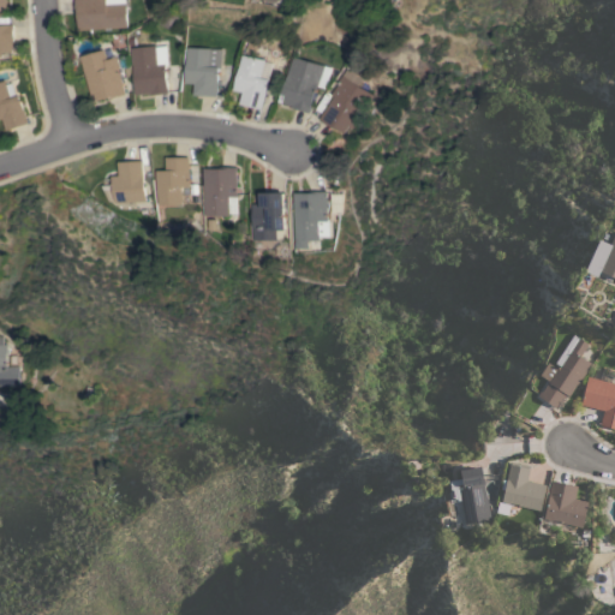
[(77,30),(76,11),(75,12),(75,0),(123,0),(123,4),(124,4),(125,28),(77,30)]
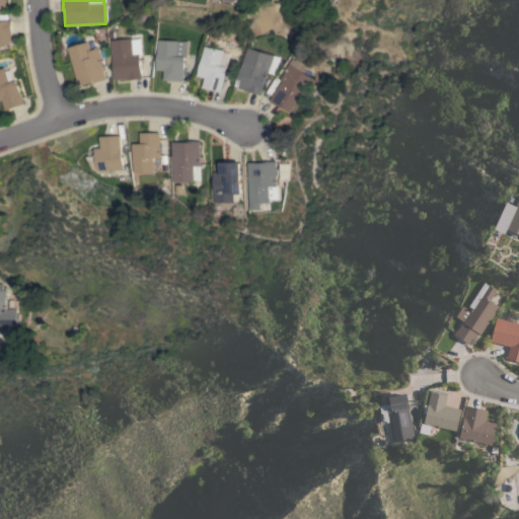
[(0,20),(10,20),(11,35),(10,35),(10,44),(2,44),(2,48),(0,48),(0,20)]
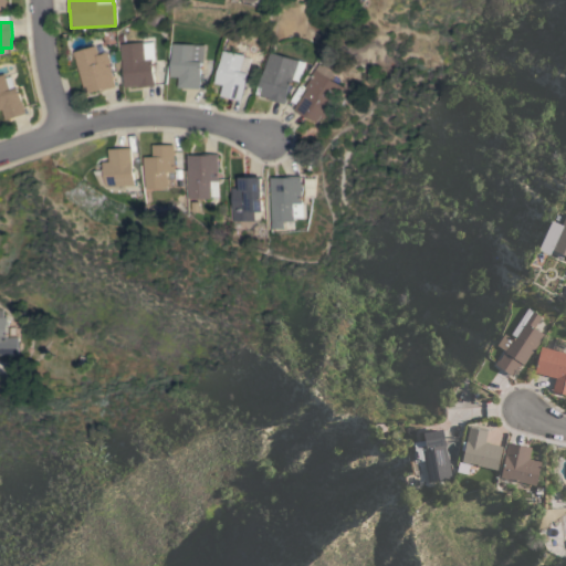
[(122,60),(121,60),(119,43),(142,41),(142,43),(152,42),(154,60),(150,60),(154,86),(137,87),(137,86),(125,87),(122,60)]
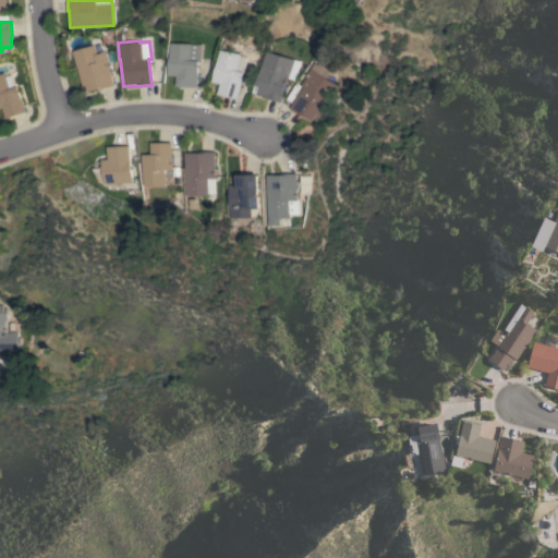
[(168,52),(168,43),(199,45),(198,62),(196,62),(195,74),(196,74),(195,87),(174,86),(176,76),(167,75),(168,52)]
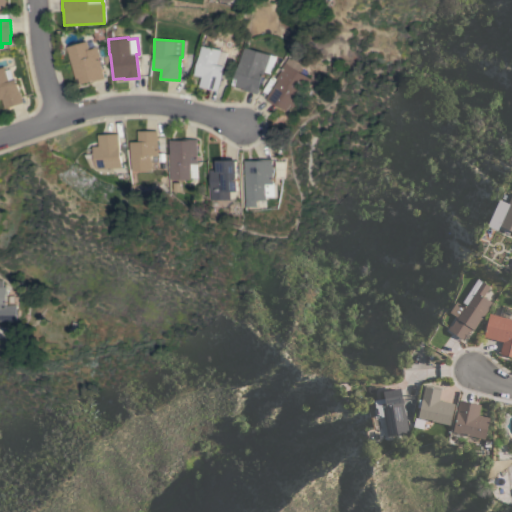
[(66,47),(85,41),(88,49),(95,47),(98,56),(97,57),(103,79),(89,83),(88,81),(80,84),(78,78),(75,79),(66,47)]
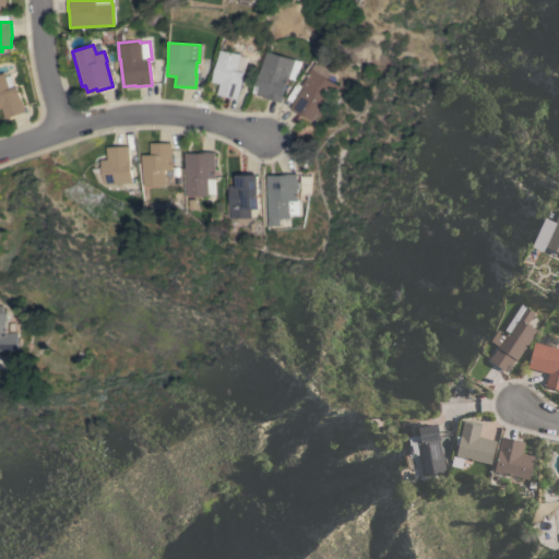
[(216,59),(215,58),(217,49),(238,54),(237,56),(246,58),(237,98),(216,94),(218,83),(211,82),(216,59)]
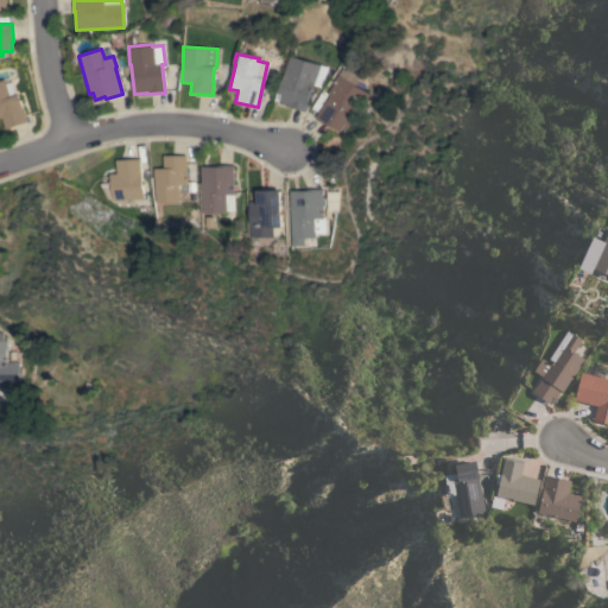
[(317,64),(305,107),(304,112),(287,106),(287,105),(274,101),(283,73),(287,56),(317,64)]
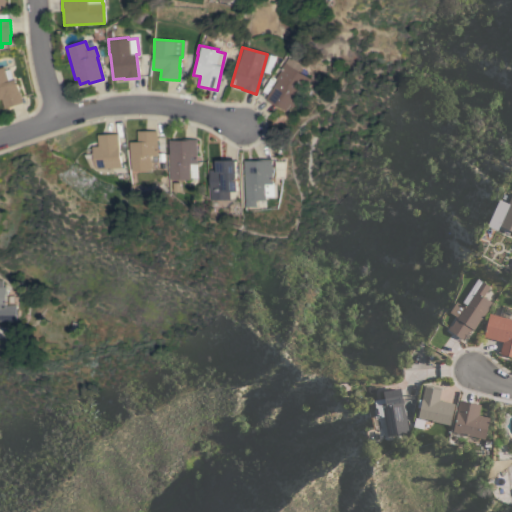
[(276,80),(274,79),(279,70),(278,70),(283,62),(309,79),(292,105),(290,104),(288,105),(286,106),(285,107),(282,111),(264,99),(276,80)]
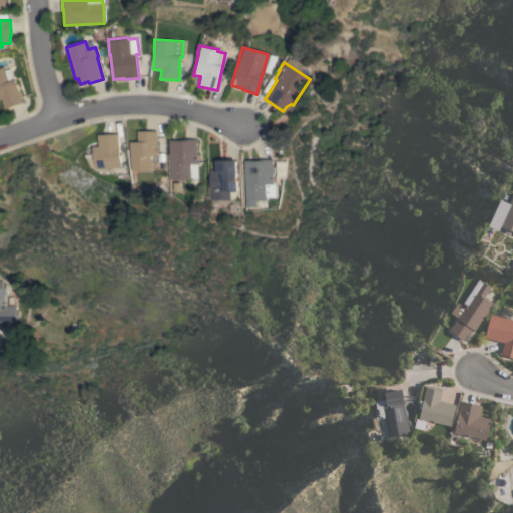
[(0,68),(3,67),(5,70),(9,69),(13,80),(15,79),(23,102),(5,109),(1,99),(0,99),(0,68)]
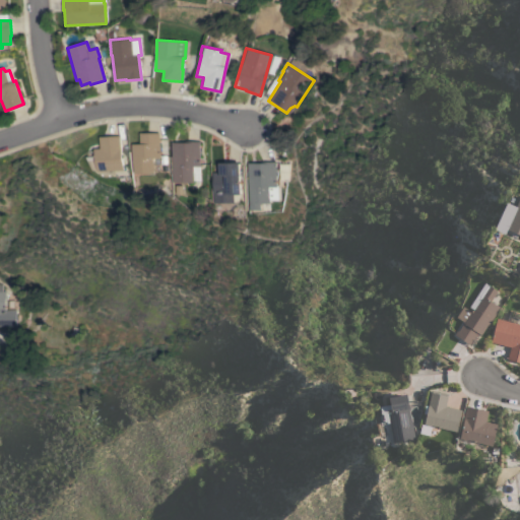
[(131,144),(140,144),(139,133),(158,133),(158,164),(152,164),(152,173),(131,173),(131,144)]
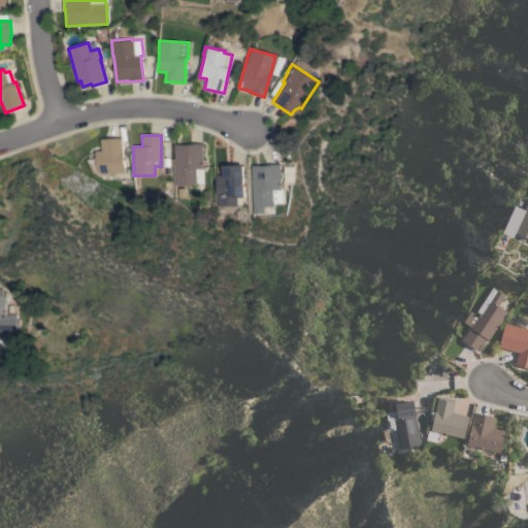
[(121,138),(123,173),(95,174),(94,151),(100,151),(100,138),(121,138)]
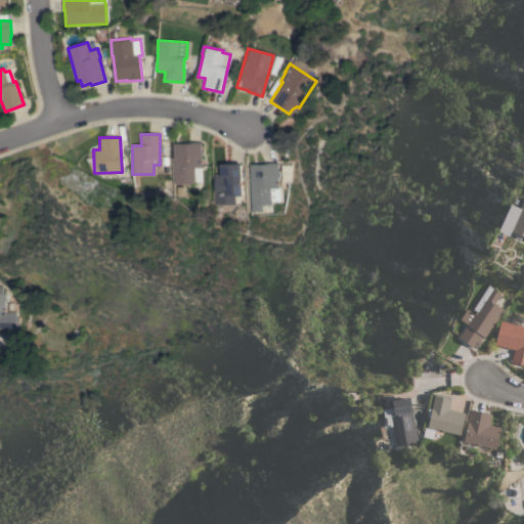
[(173,143),(186,143),(186,142),(202,142),(201,168),(193,168),(193,184),(172,184),(173,143)]
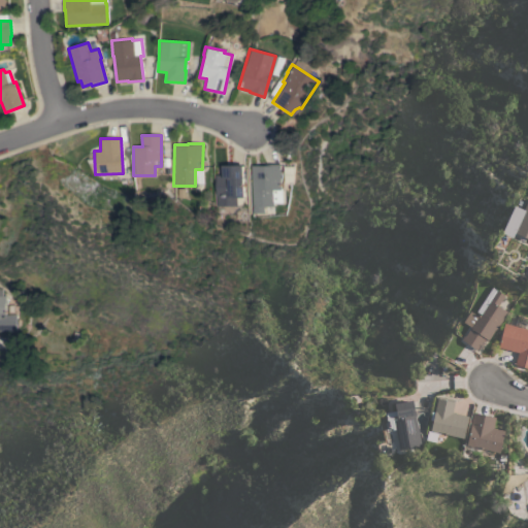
[(268,165),(268,164),(279,164),(278,188),(281,188),(279,203),(271,203),(271,206),(262,206),(262,213),(251,213),(252,165),(268,165)]
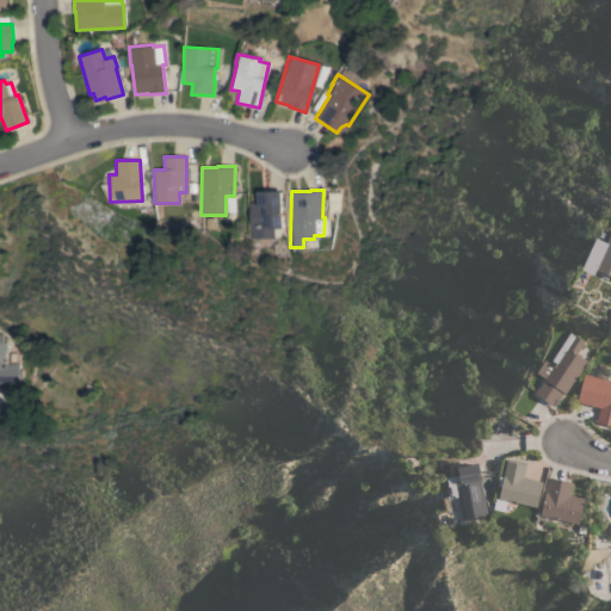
[(250,239),(250,202),(258,202),(258,191),(282,191),(282,229),(273,228),(273,239),(250,239)]
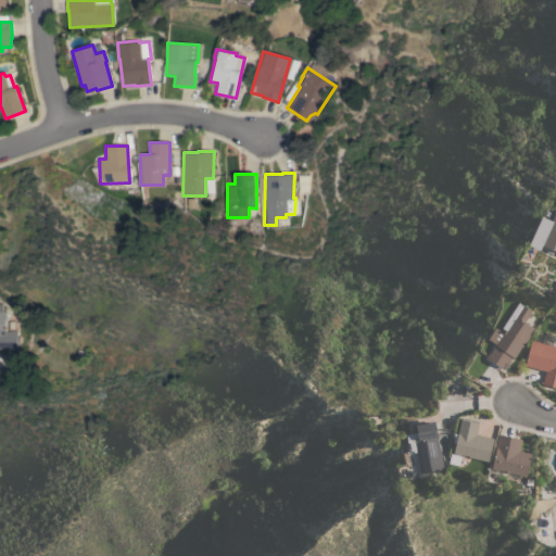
[(555,251),(542,244),(540,250),(529,244),(542,216),(552,220),(555,211),(555,251)]
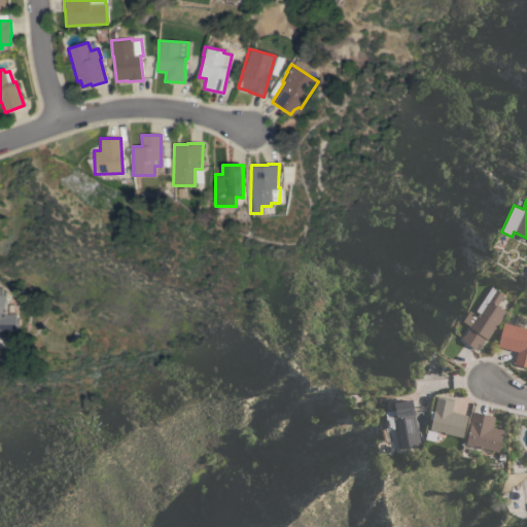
[(492,286),(504,294),(497,305),(506,311),(496,328),(495,327),(487,340),(485,338),(478,350),(461,339),(463,335),(464,336),(470,326),(463,321),(469,311),(478,316),(480,313),(477,311),(492,286)]
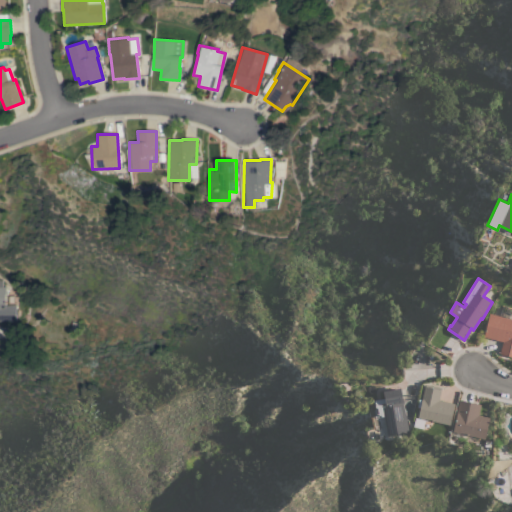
[(14,305),(14,321),(0,321),(0,280),(1,280),(1,286),(4,287),(4,305),(14,305)]
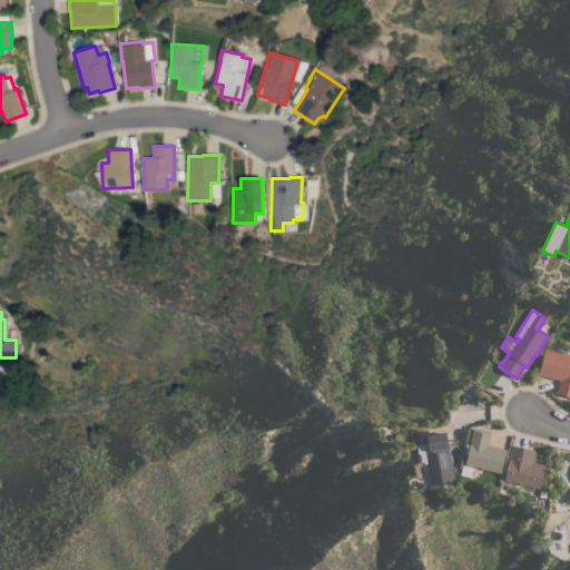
[(569,397),(557,394),(560,381),(538,374),(544,349),(548,350),(550,341),(557,343),(558,338),(568,341),(567,345),(569,345),(569,351),(569,355),(569,397)]
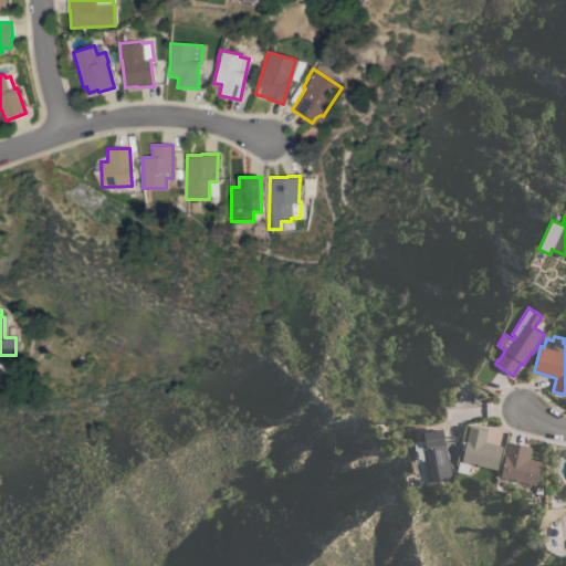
[(457,471),(459,461),(461,462),(469,428),(469,425),(488,429),(485,442),(503,447),(498,470),(470,463),(468,473),(457,471)]
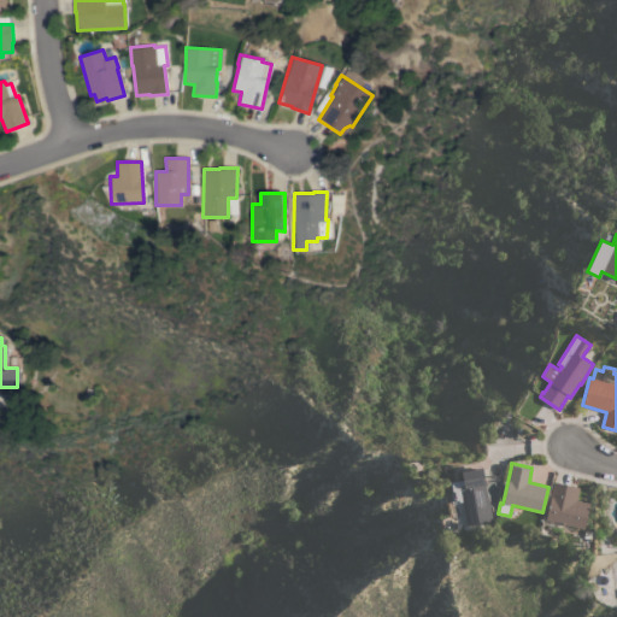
[(463,487),(460,471),(482,468),(488,498),(493,521),(468,526),(464,506),(457,509),(451,505),(450,494),(453,488),(463,487)]
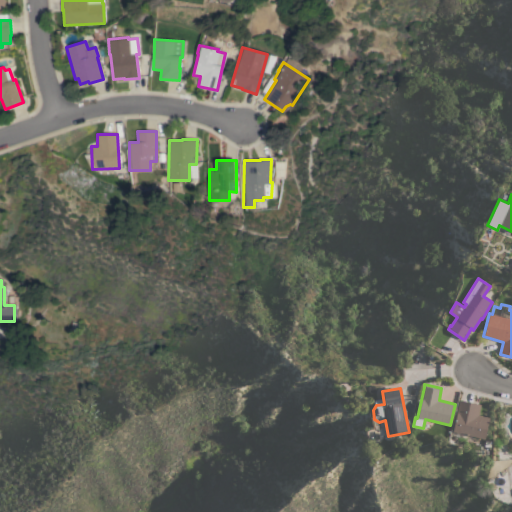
[(481,405),(478,415),(490,418),(484,439),(451,431),(459,400),(481,405)]
